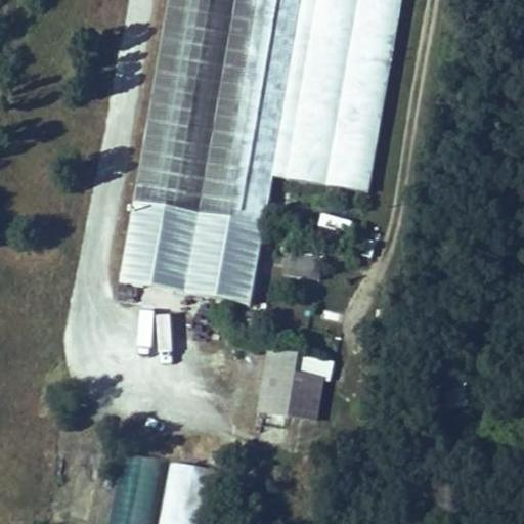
[(260,0),(123,0),(82,236),(214,261),(229,179),(260,0)]
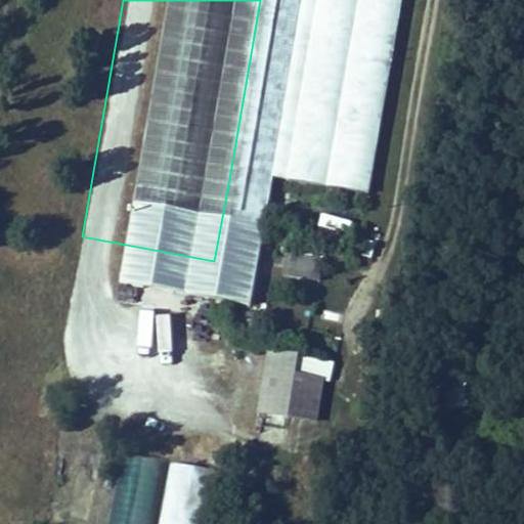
[(249,209),(246,230),(284,236),(288,215),(249,209)]
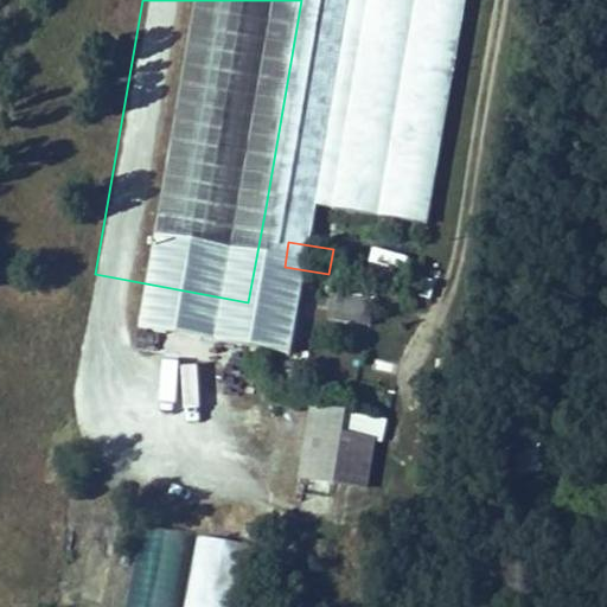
[(371,320),(370,291),(330,292),(330,321),(371,320)]
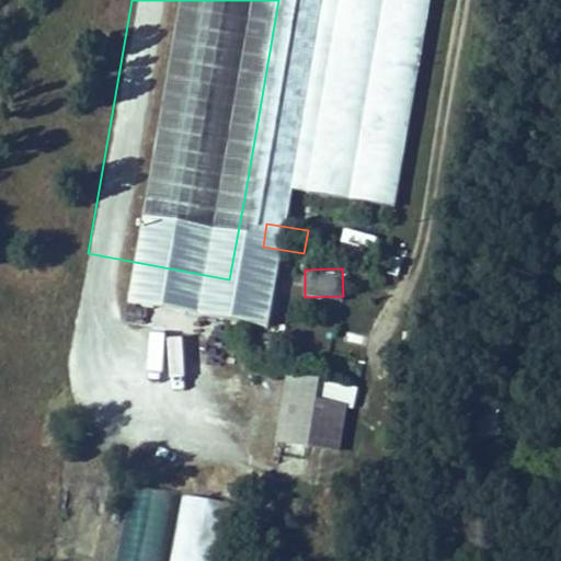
[(126,304),(124,319),(150,324),(152,309),(126,304)]
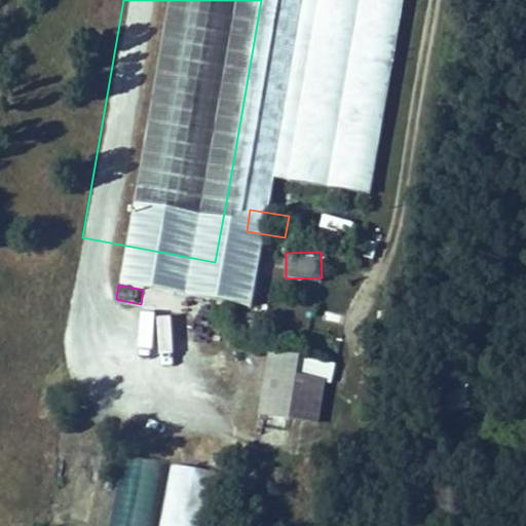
[(258,328),(251,370),(279,375),(288,334),(258,328)]
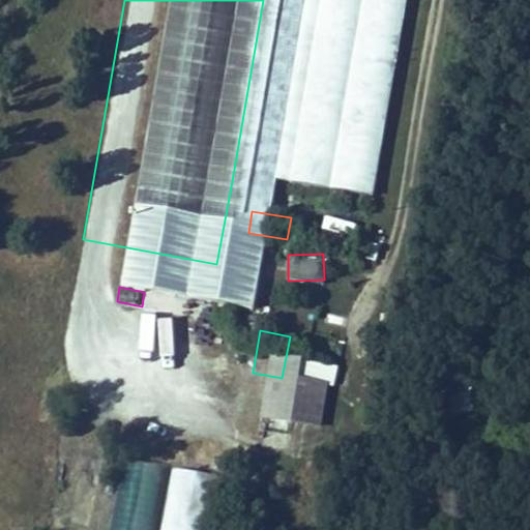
[(122,458),(111,529),(153,529),(164,464),(122,458)]
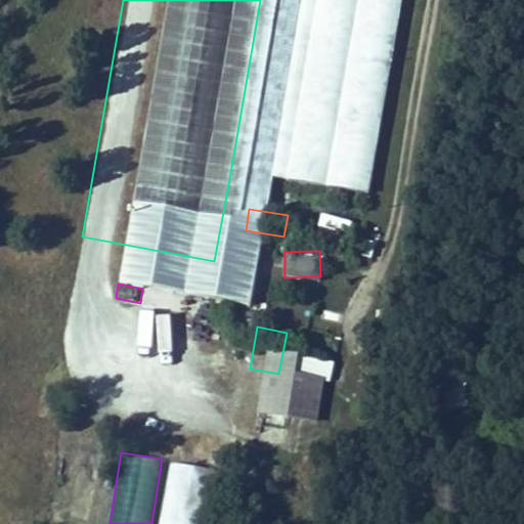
[(203,523),(212,467),(168,460),(157,523),(203,523)]
